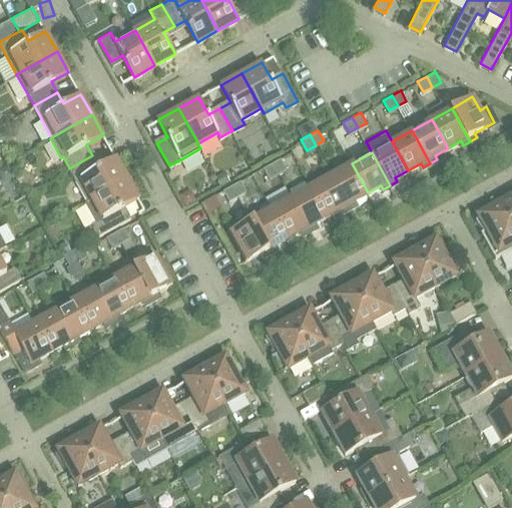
[(69,168),(87,199),(127,177),(115,157),(98,166),(92,155),(69,168)]
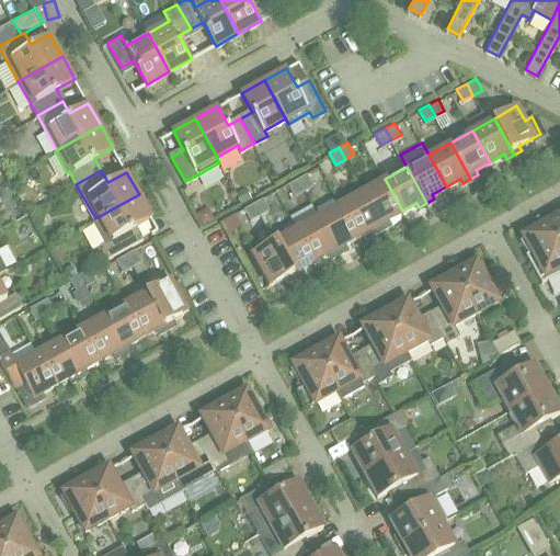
[(298,177),(305,189),(315,183),(308,170),(298,177)]
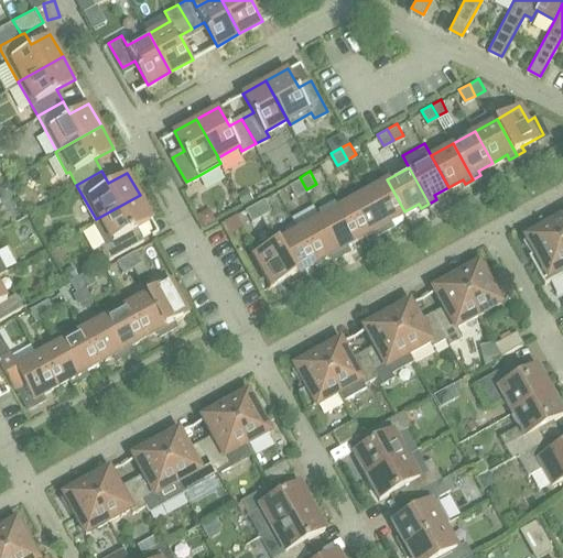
[(306,189),(300,177),(290,182),(296,195),(306,189)]
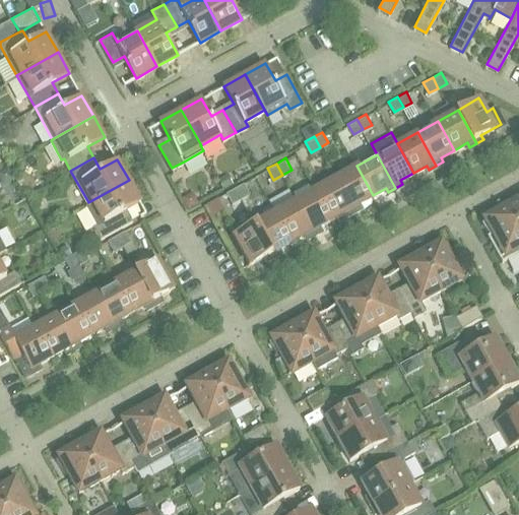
[(357,166),(336,177),(355,210),(362,206),(360,202),(373,195),(357,166)]
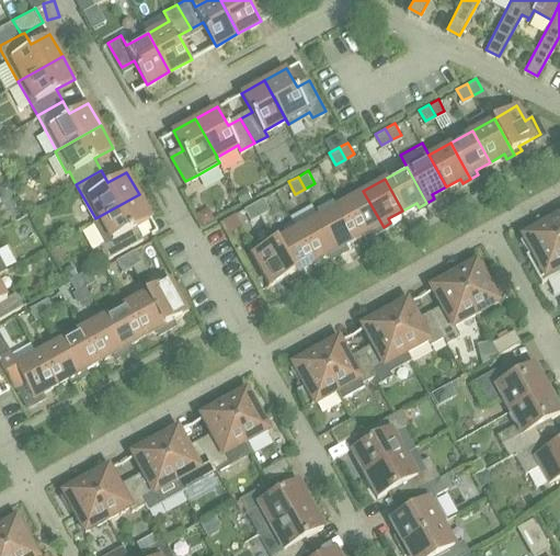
[(236,190),(241,202),(253,195),(247,184),(236,190)]
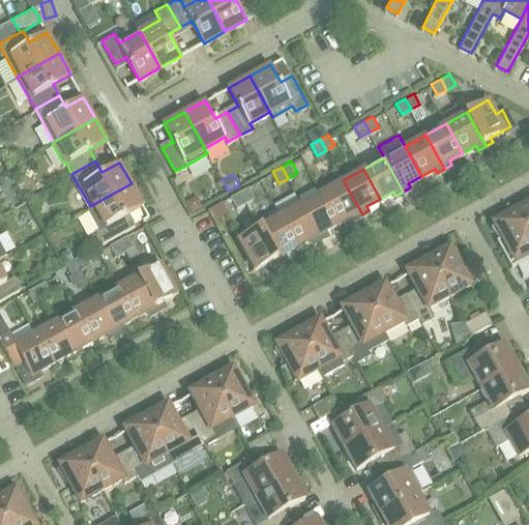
[(38,190),(32,177),(21,183),(27,196),(38,190)]
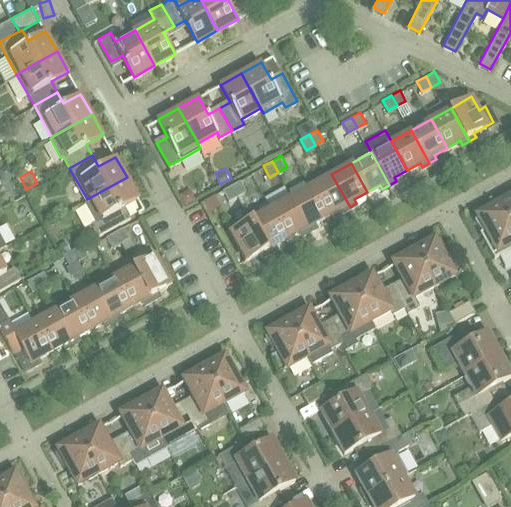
[(331,174),(311,185),(327,214),(340,207),(343,211),(350,207),(331,174)]
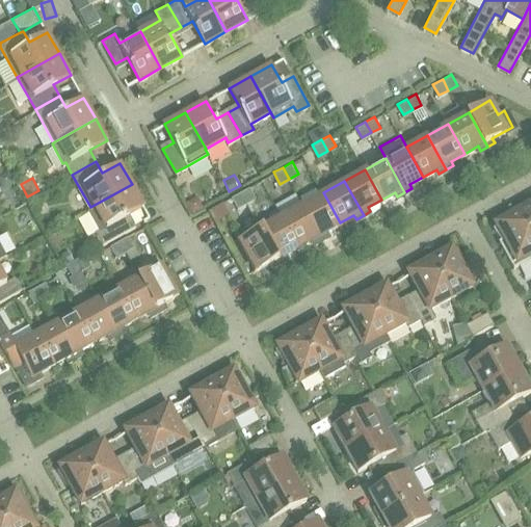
[(132,227),(126,215),(143,206),(132,184),(90,207),(90,208),(96,205),(107,225),(97,231),(103,243),(132,227)]
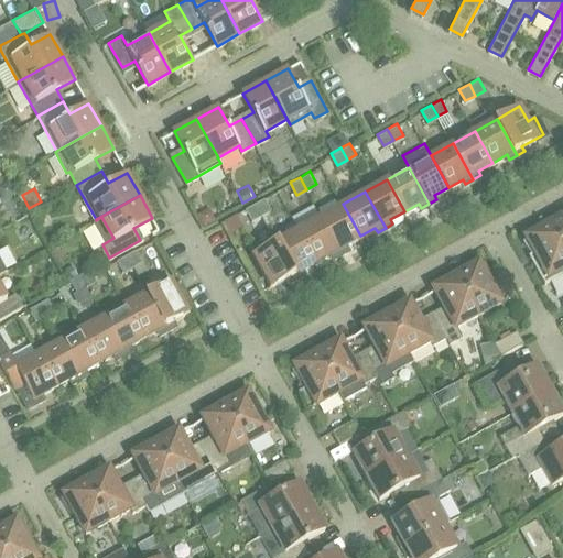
[(264,197),(256,201),(262,214),(271,208),(264,197)]
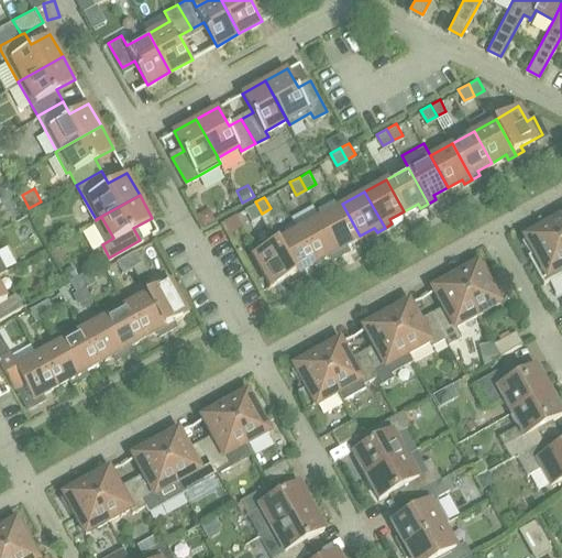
[(252,219),(262,214),(255,201),(245,207),(252,219)]
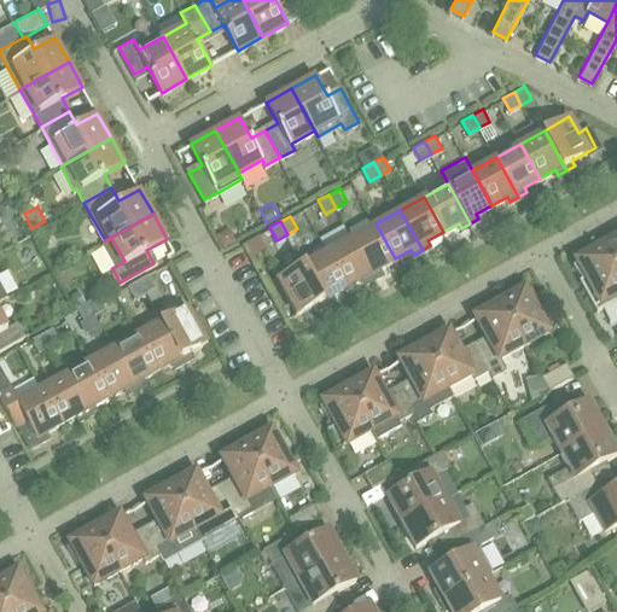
[(376,223),(351,237),(374,277),(383,273),(379,267),(395,258),(376,223)]
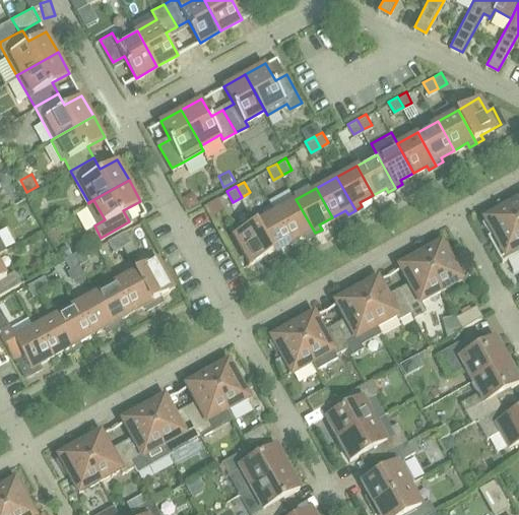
[(190,191),(183,195),(188,206),(199,200),(196,192),(190,191)]
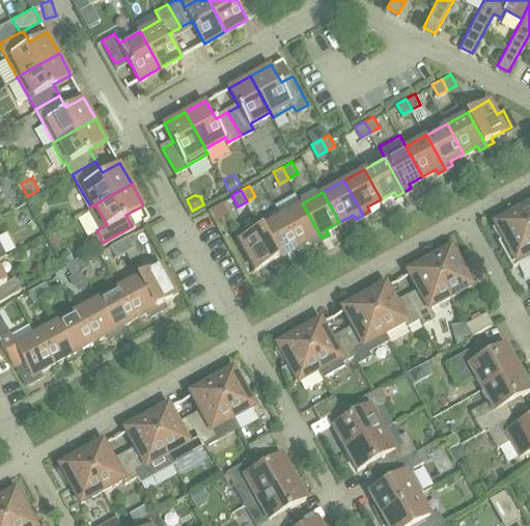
[(529,202),(517,209),(529,232),(529,202)]
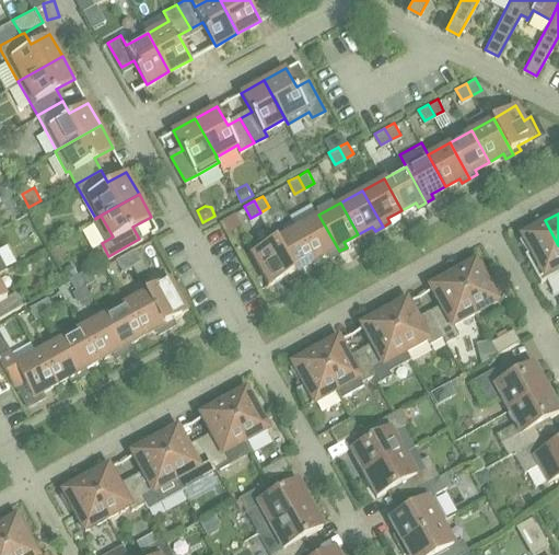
[(318,215),(297,227),(314,258),(328,251),(332,255),(339,251),(318,215)]
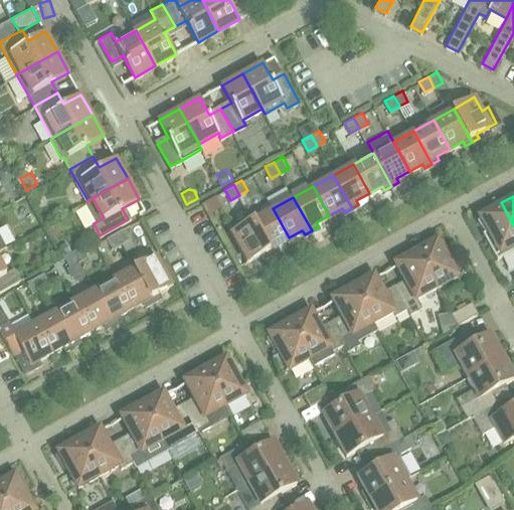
[(501,250),(513,243),(513,225),(501,202),(478,218),(487,231),(490,230),(501,250)]
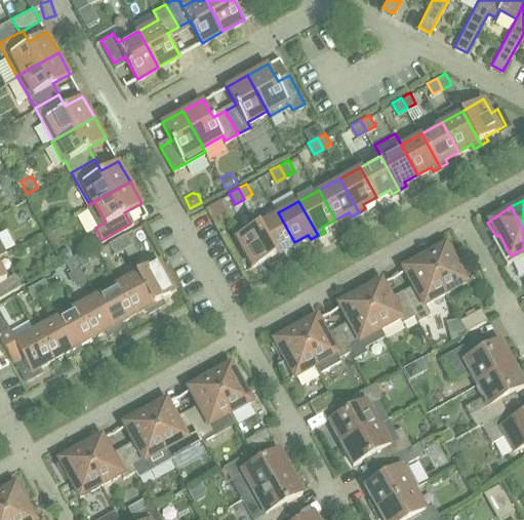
[(278,212),(257,224),(277,258),(284,254),(281,250),(294,242),(278,212)]
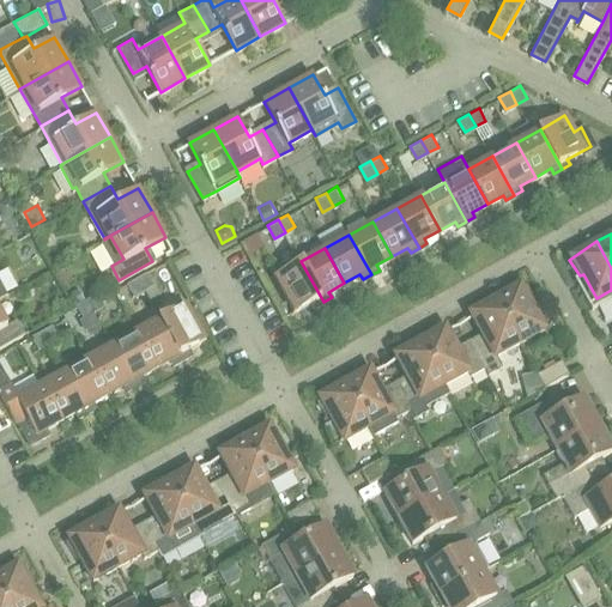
[(315,305),(323,302),(301,261),(277,275),(296,310),(313,301),(315,305)]
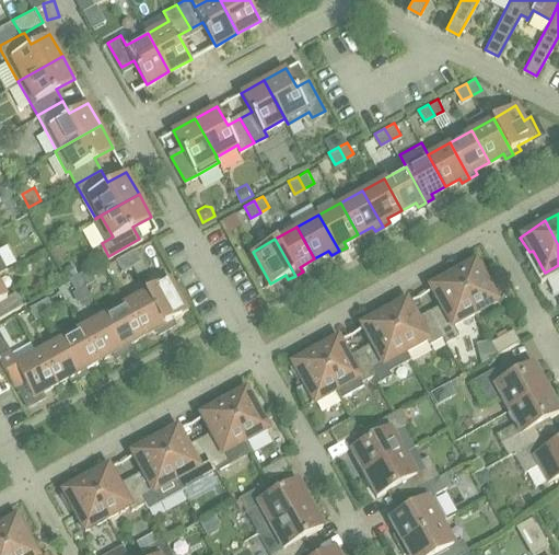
[(11,264),(22,261),(15,243),(6,246),(11,264)]
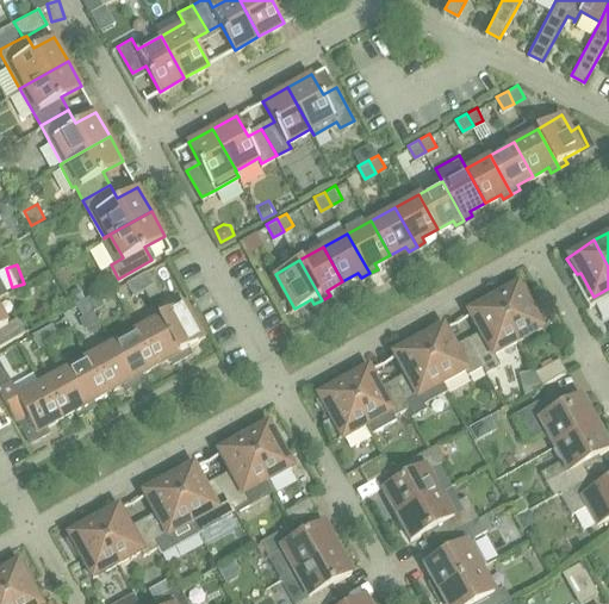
[(155,281),(148,268),(137,274),(144,287),(155,281)]
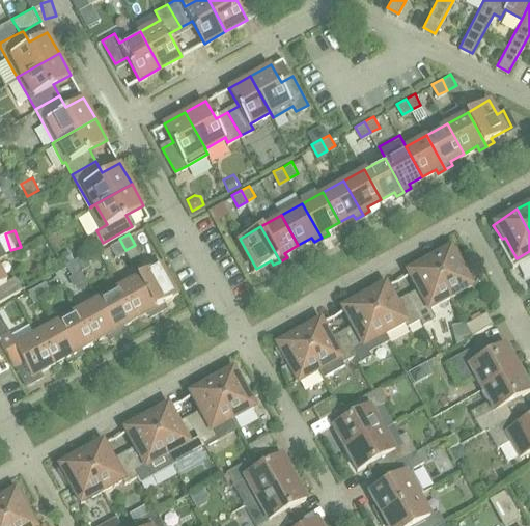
[(116,255),(126,250),(119,239),(110,244),(116,255)]
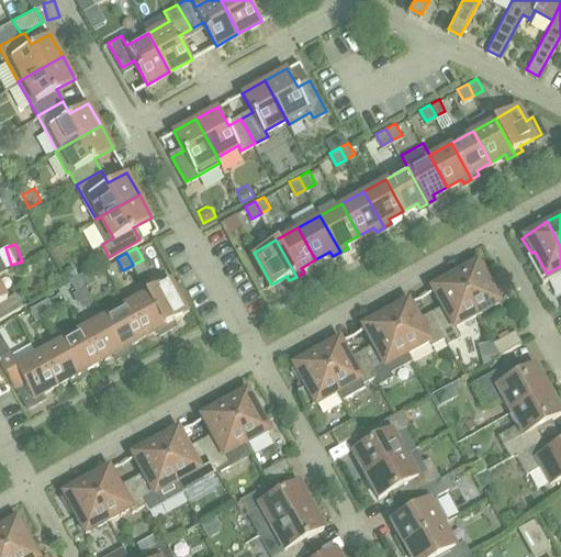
[(483,260),(455,273),(477,312),(500,300),(486,278),(490,276),(483,260)]
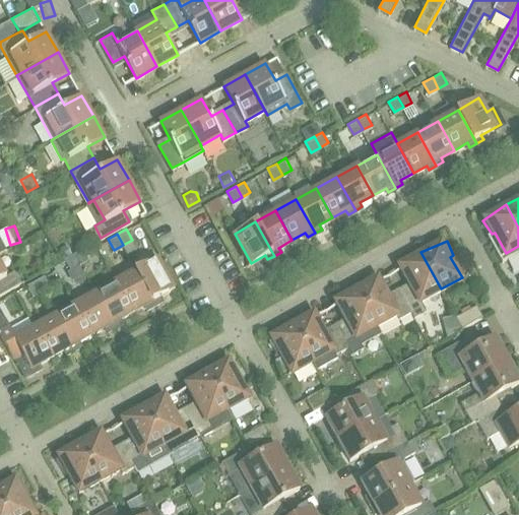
[(74,252),(80,263),(89,257),(83,247),(74,252)]
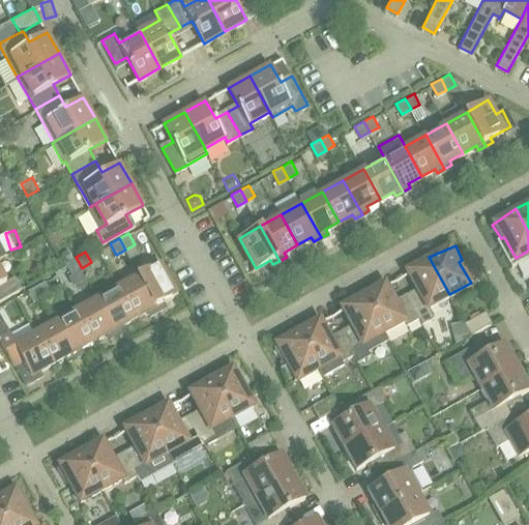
[(6,280),(0,268),(0,257),(7,254),(6,253),(0,256),(0,298),(22,287),(16,274),(6,280)]
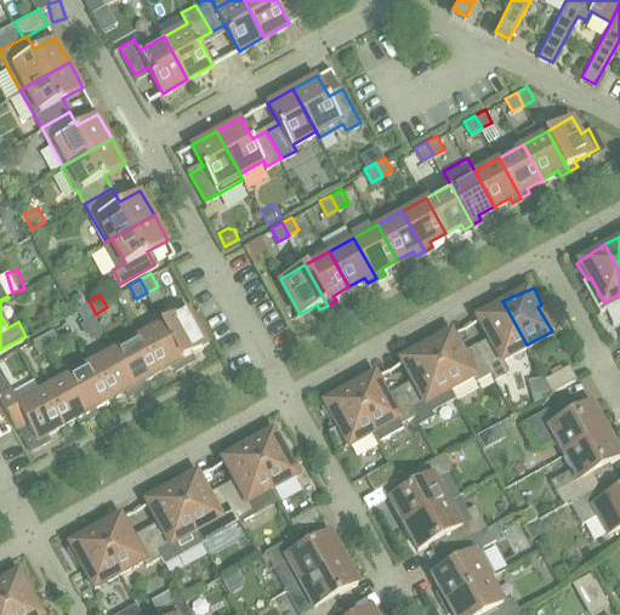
[(86,302),(79,306),(86,319),(96,314),(89,301),(86,302)]
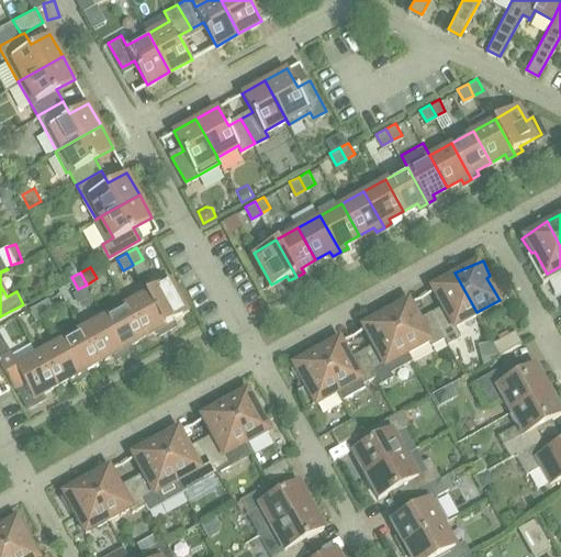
[(434,288),(435,291),(442,303),(430,310),(448,342),(461,334),(456,324),(477,312),(455,273),(434,288)]
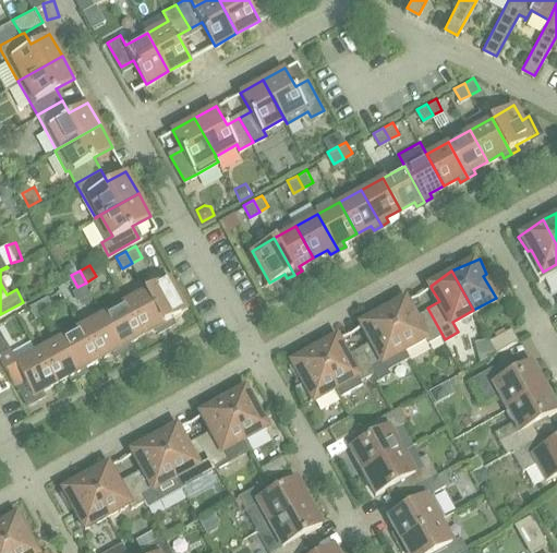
[(169,277),(147,289),(167,325),(174,321),(171,316),(186,309),(169,277)]
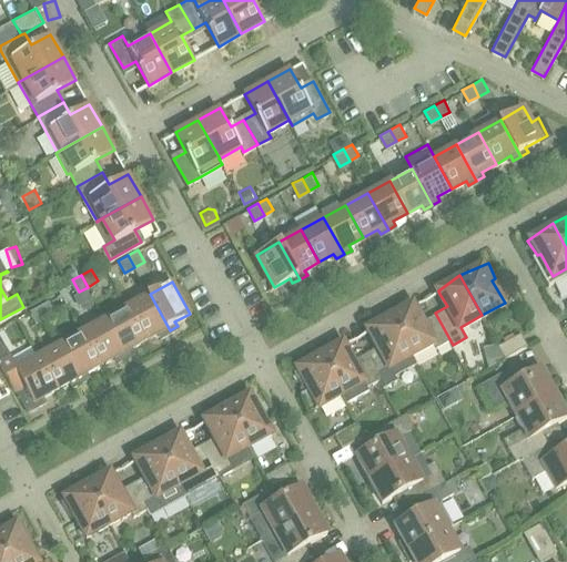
[(150,294),(128,306),(145,338),(160,330),(162,335),(170,330),(150,294)]
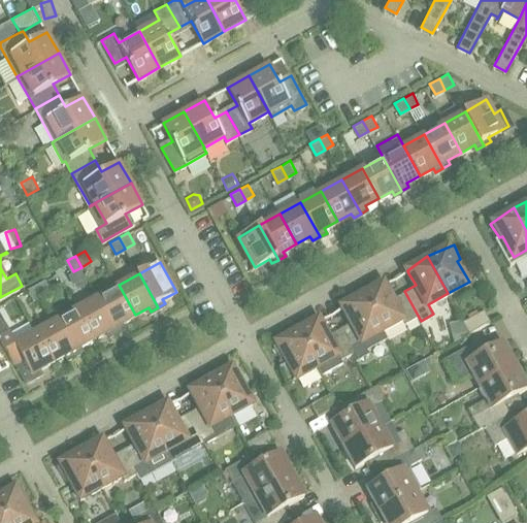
[(45,278),(36,283),(42,294),(52,289),(45,278)]
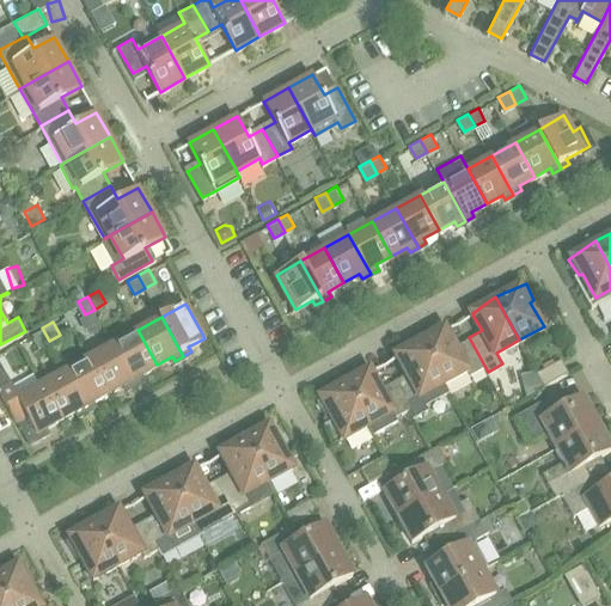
[(38,347),(49,341),(42,328),(31,334),(38,347)]
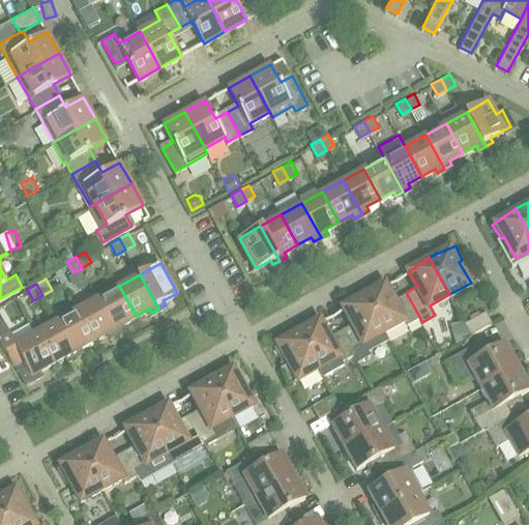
[(386,284),(379,287),(363,293),(385,331),(405,320),(407,324),(419,318),(422,322),(406,292),(394,298),(386,284)]
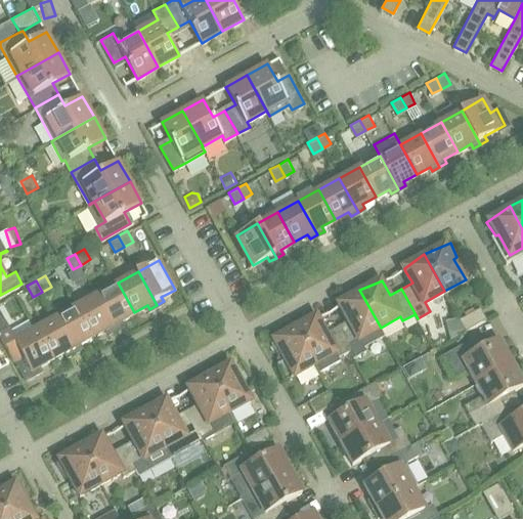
[(118,283),(97,294),(116,328),(123,325),(120,320),(134,312),(118,283)]
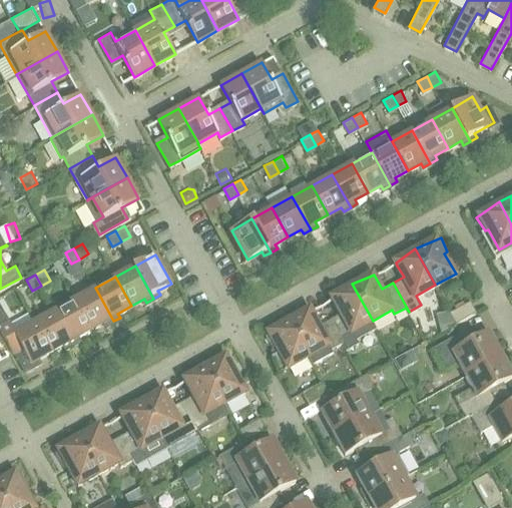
[(333,298),(335,301),(341,313),(330,318),(344,342),(355,336),(353,332),(373,321),(352,284),(333,298)]
